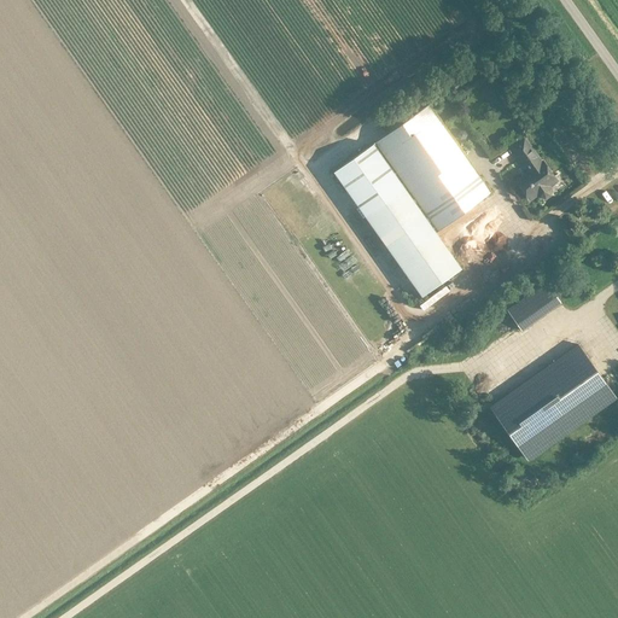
[(375,144),(350,162),(334,173),(398,263),(407,275),(423,297),(462,269),(436,233),(491,193),(430,108),(377,145),(375,144)]
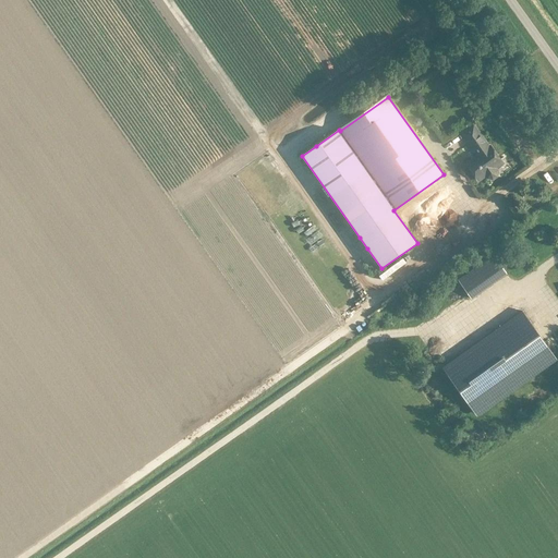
[(489,147),(474,125),(462,134),(478,158),(468,166),(478,181),(486,176),(487,179),(493,180),(497,177),(498,171),(493,165),(500,160),(490,146),(489,147)]
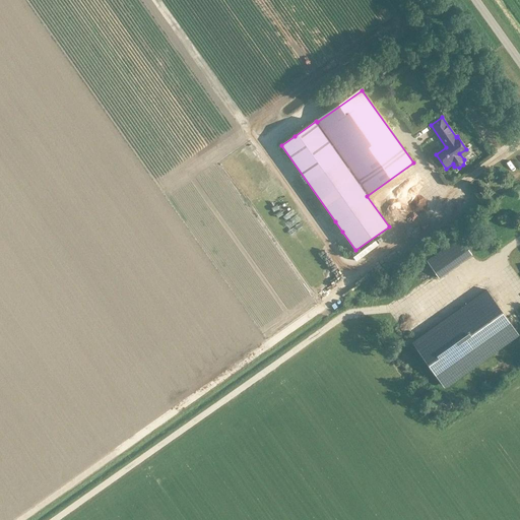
[(420,139),(429,133),(424,125),(414,131),(420,139)]
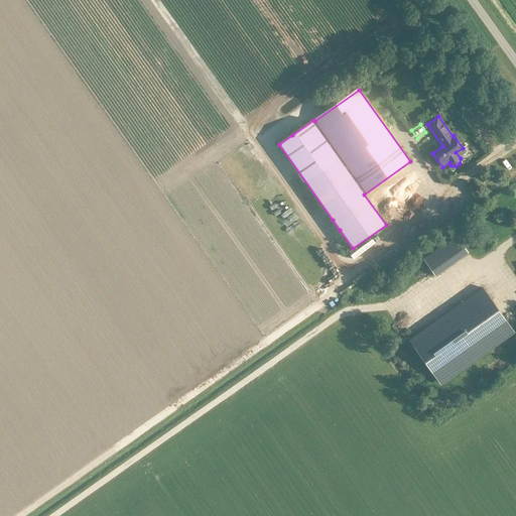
[(327,234),(332,232),(327,222),(321,225),(327,234)]
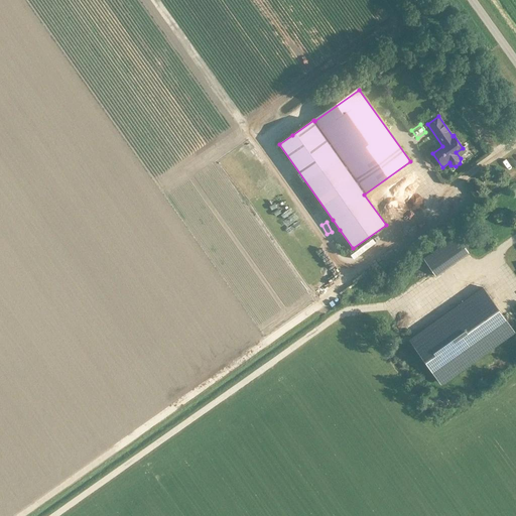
[(424,259),(437,275),(470,253),(457,237),(424,259)]
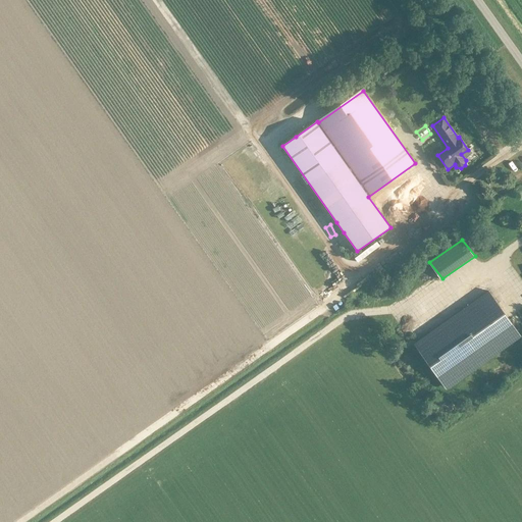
[(488,292),(416,343),(448,387),(521,336),(488,292)]
